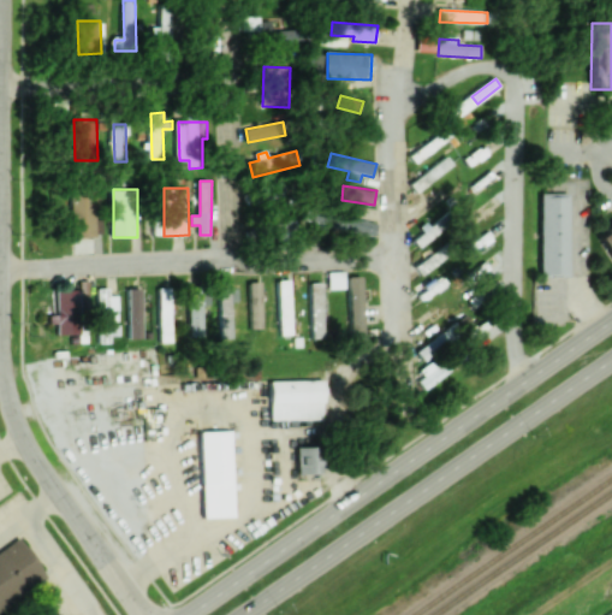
[(570,194),(542,194),(541,276),(569,277),(570,194)]
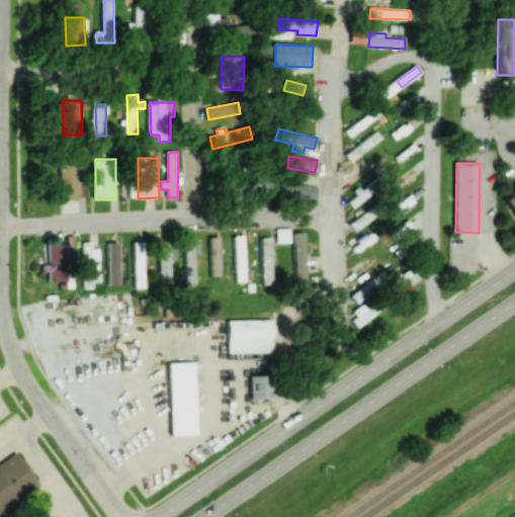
[(61,167),(62,199),(86,198),(86,167),(61,167)]
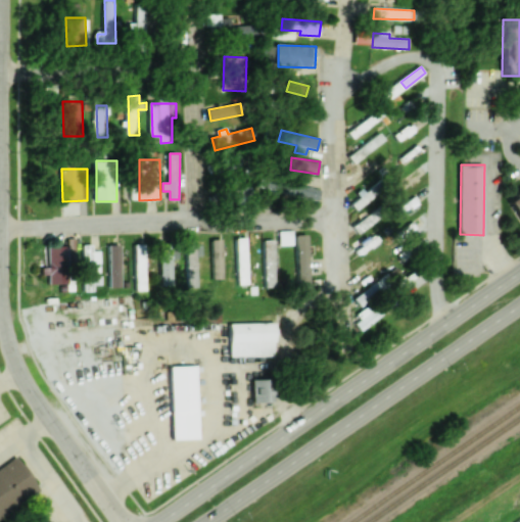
[(321,190),(272,178),(269,189),(319,201),(321,190)]
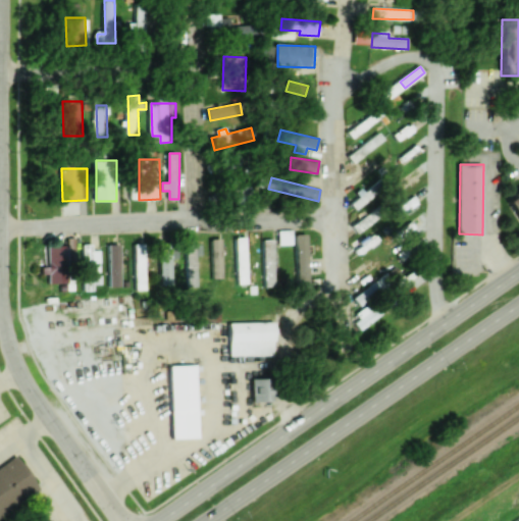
[(374,197),(368,190),(352,204),(357,210),(374,197)]
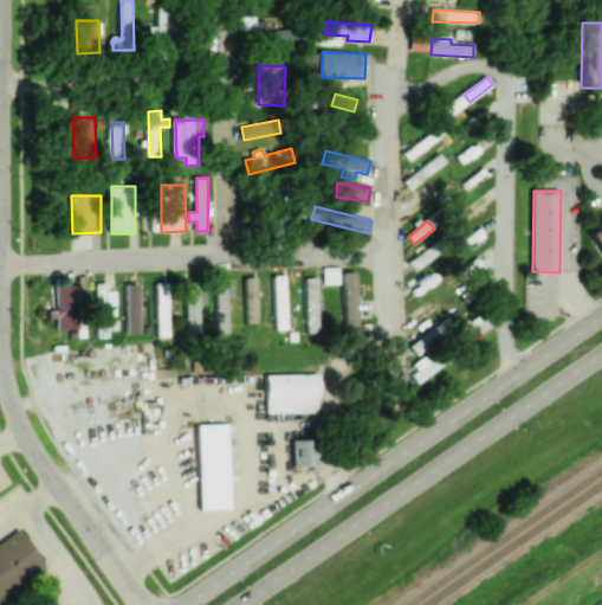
[(601,224),(589,231),(601,253),(601,224)]
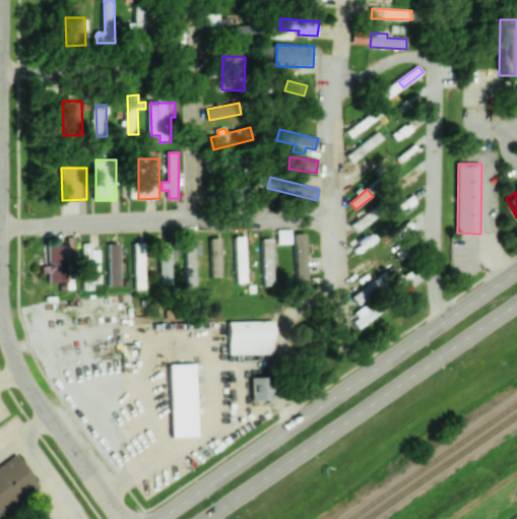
[(376,218),(372,212),(351,224),(356,232),(376,218)]
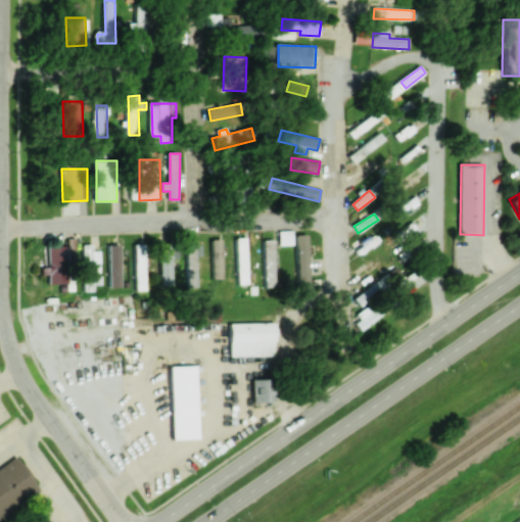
[(294,245),(294,231),(281,232),(281,245),(294,245)]
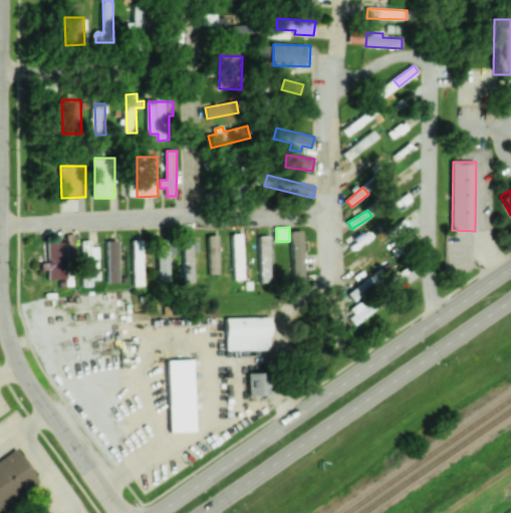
[(305,282),(303,231),(292,231),(294,282),(305,282)]
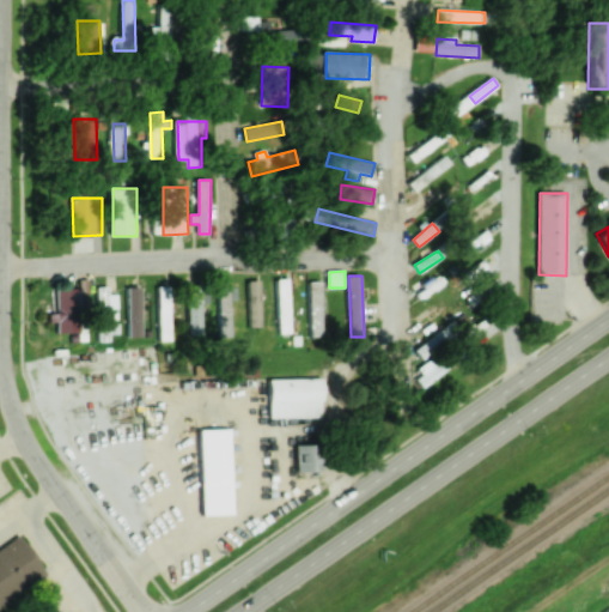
[(80,290),(58,290),(59,333),(80,332),(80,304),(87,304),(86,297),(90,297),(90,279),(80,279),(80,290)]
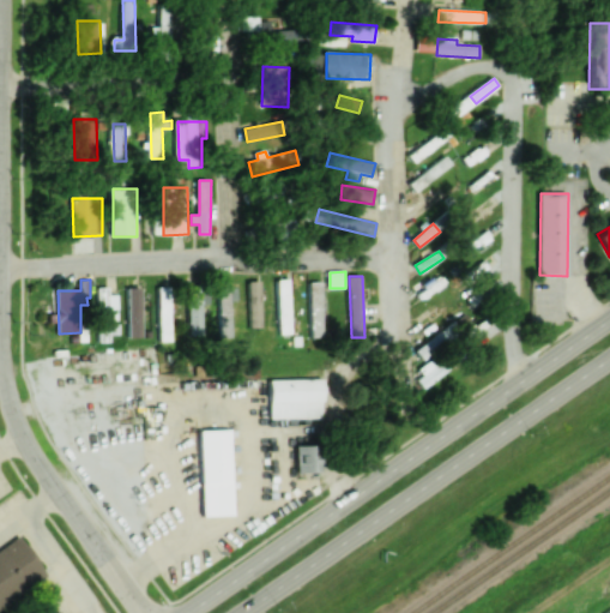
[(293,334),(291,280),(279,280),(282,335),(293,334)]
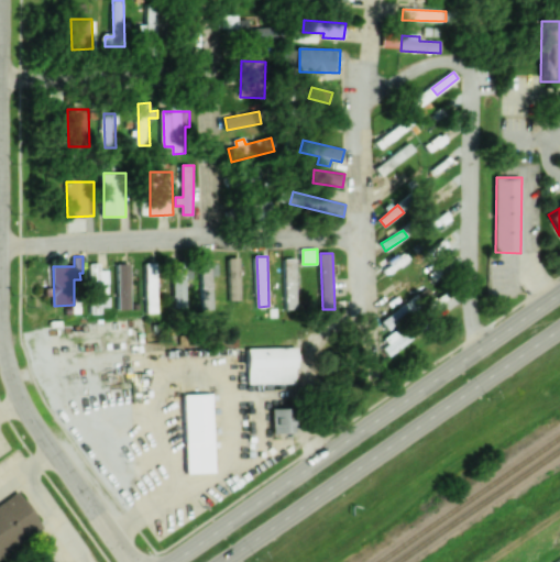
[(231,301),(242,300),(241,257),(229,259),(231,301)]
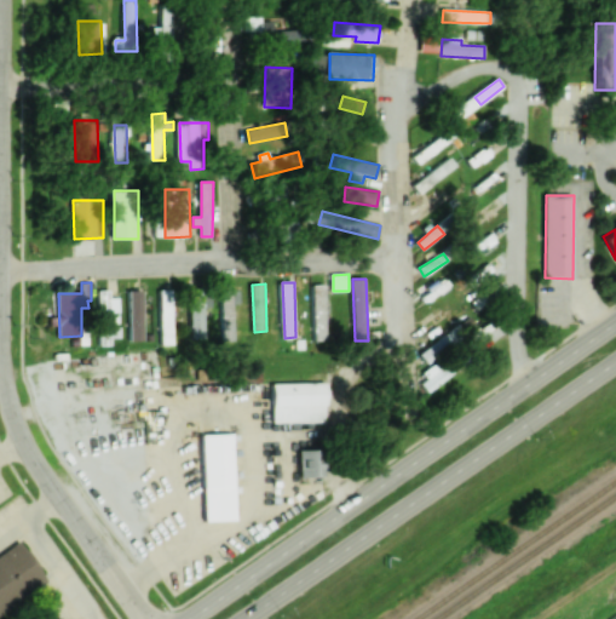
[(328,340),(327,285),(315,285),(316,340),(328,340)]
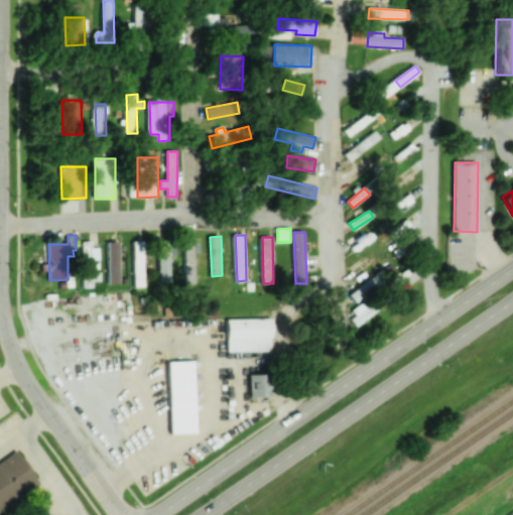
[(194,243),(194,238),(185,238),(186,282),(197,281),(196,253),(201,253),(200,243),(194,243)]
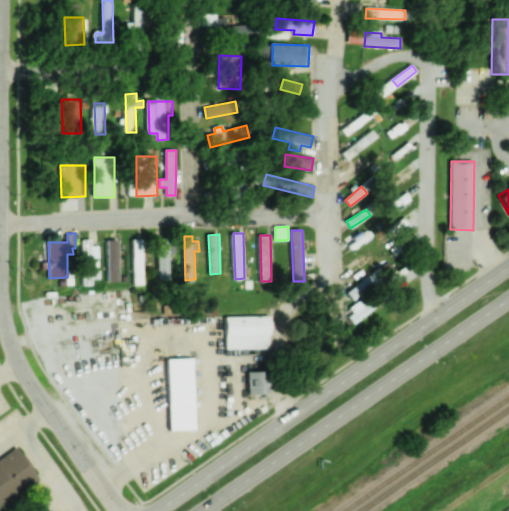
[(100,246),(92,246),(91,240),(82,240),(84,285),(92,285),(92,268),(100,268),(100,246)]
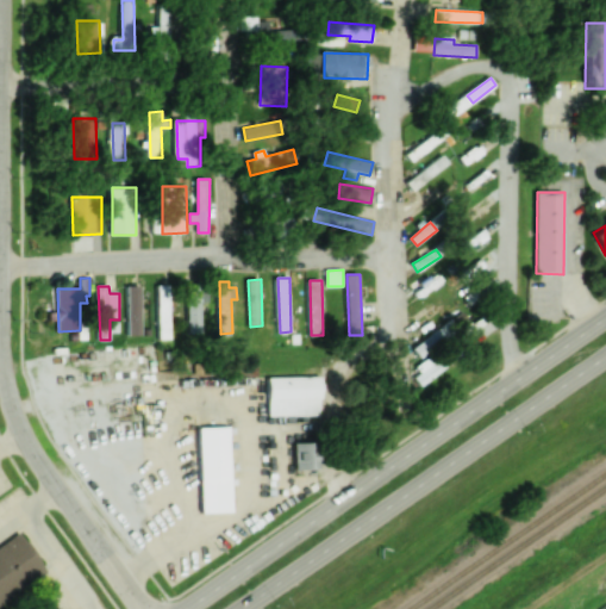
[(129,336),(142,336),(142,286),(129,286),(129,336)]
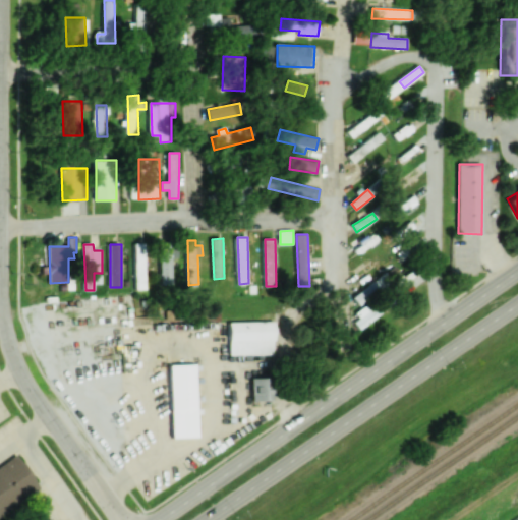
[(135,244),(137,290),(149,290),(148,244),(135,244)]
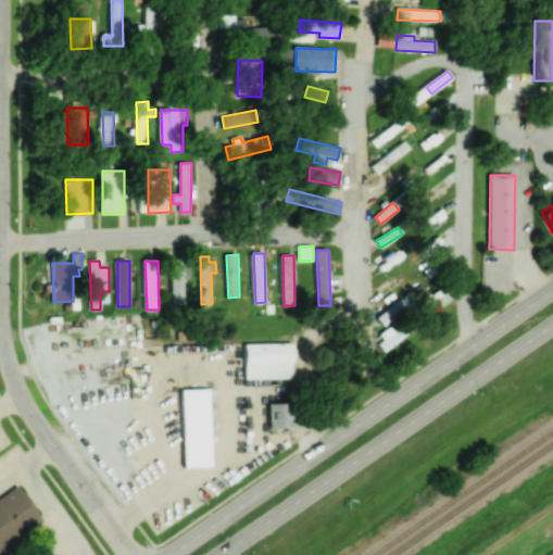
[(172,304),(186,303),(185,276),(191,275),(191,262),(170,263),(172,304)]
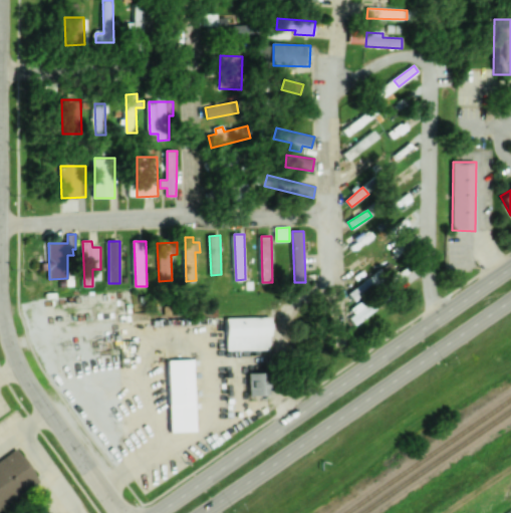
[(348,315),(356,326),(377,309),(369,298),(348,315)]
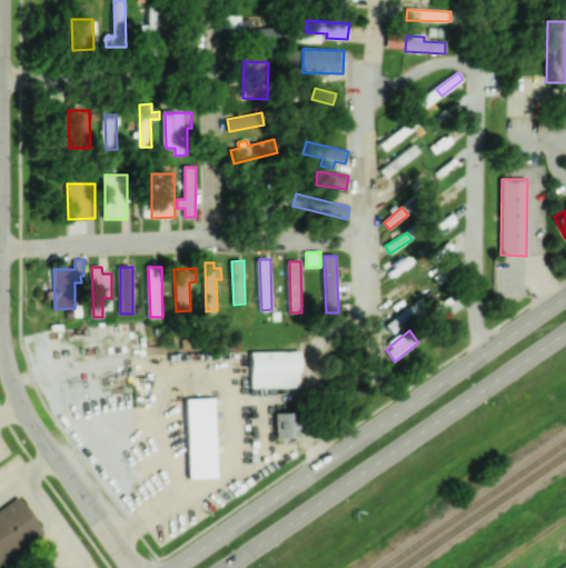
[(251,352),(251,388),(300,388),(299,351),(251,352)]
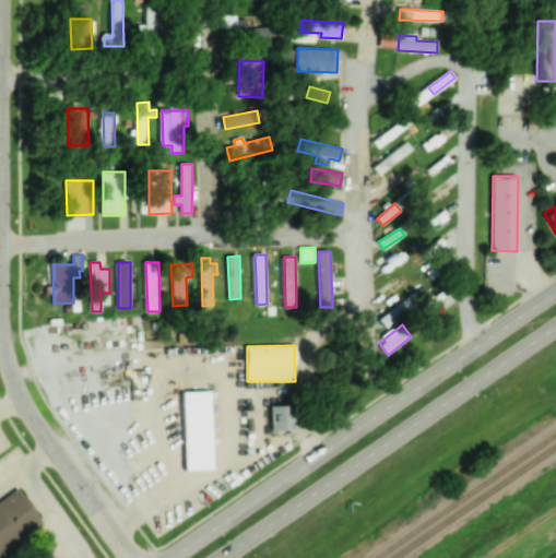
[(182,392),(185,471),(212,470),(210,391),(182,392)]
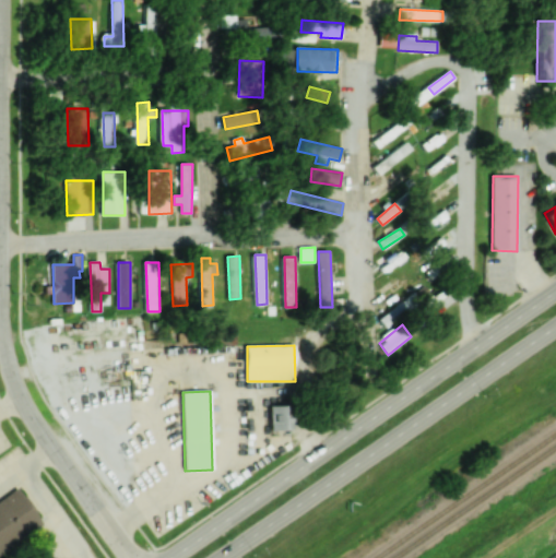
[(293,405),(271,406),(271,431),(294,430),(293,405)]
